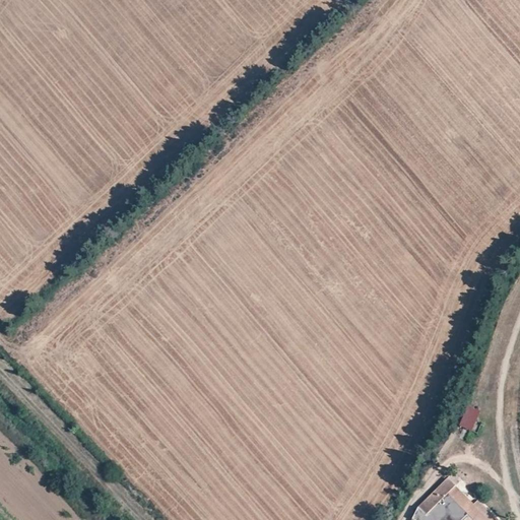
[(480,411),(467,406),(460,426),(472,431),(480,411)]
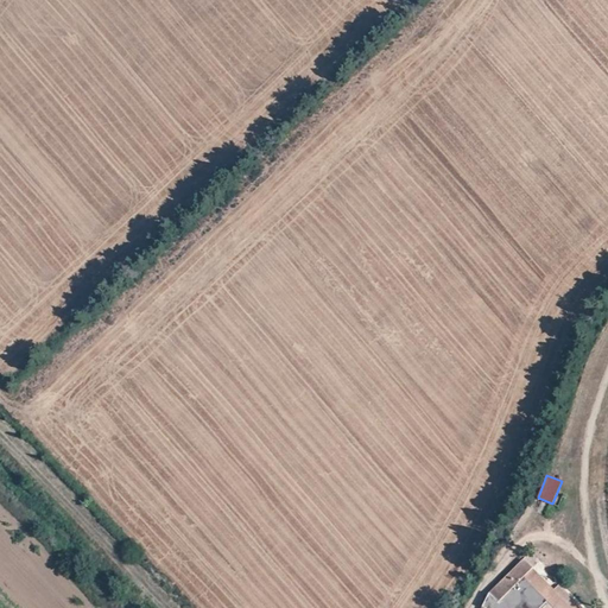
[(538,562),(529,552),(524,557),(533,565),(538,562)]
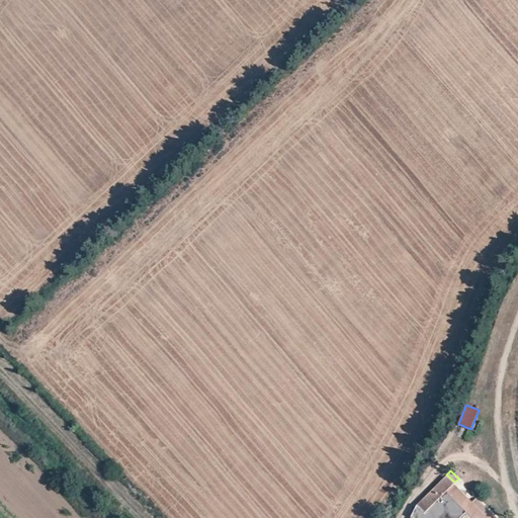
[(454,482),(446,475),(438,483),(445,491),(454,482)]
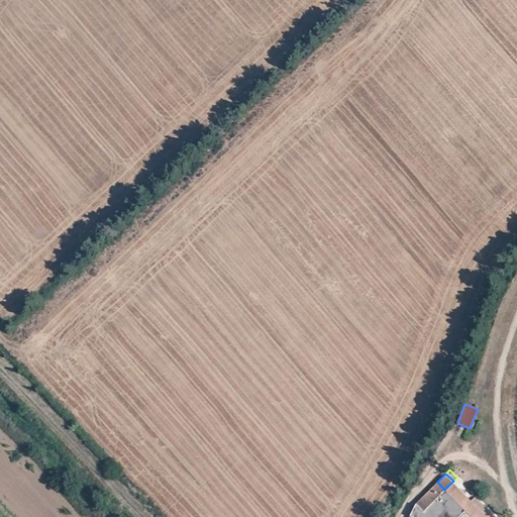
[(444,490),(437,482),(417,502),(425,510),(437,498),(444,490)]
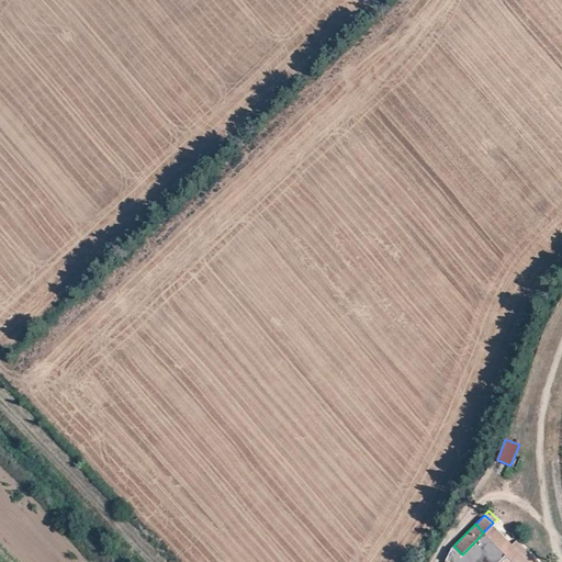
[(532,561),(497,527),(489,536),(515,561),(532,561)]
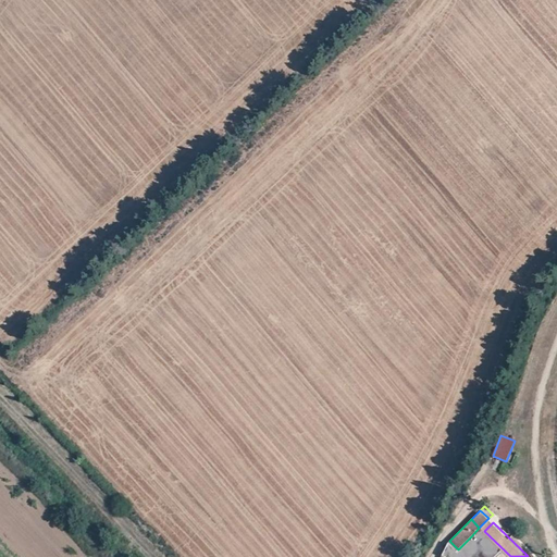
[(462,554),(477,541),(471,536),(458,549),(462,554)]
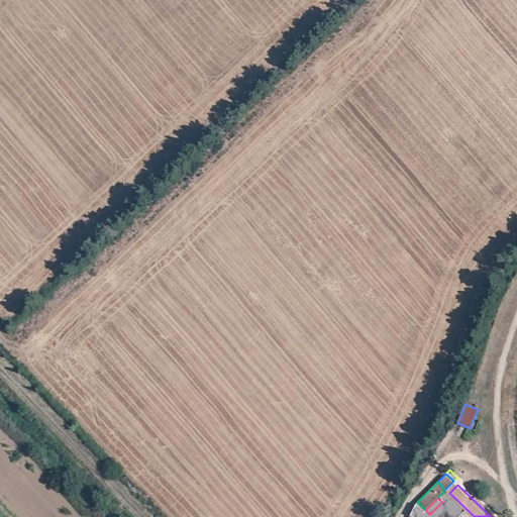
[(455,515),(456,516),(464,516),(467,515),(460,508),(455,515)]
